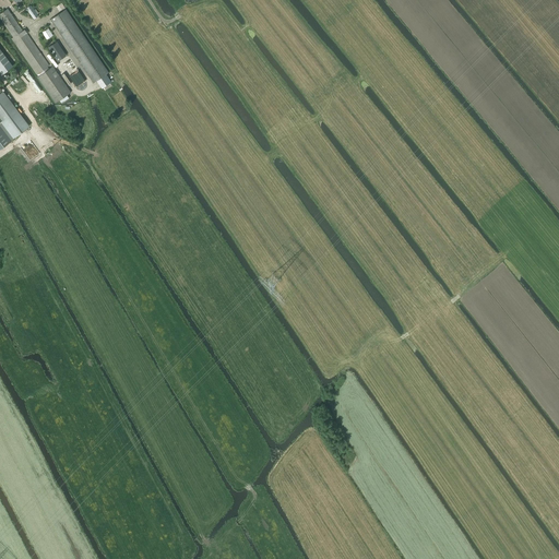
[(38,16),(31,6),(26,9),(34,20),(38,16)]
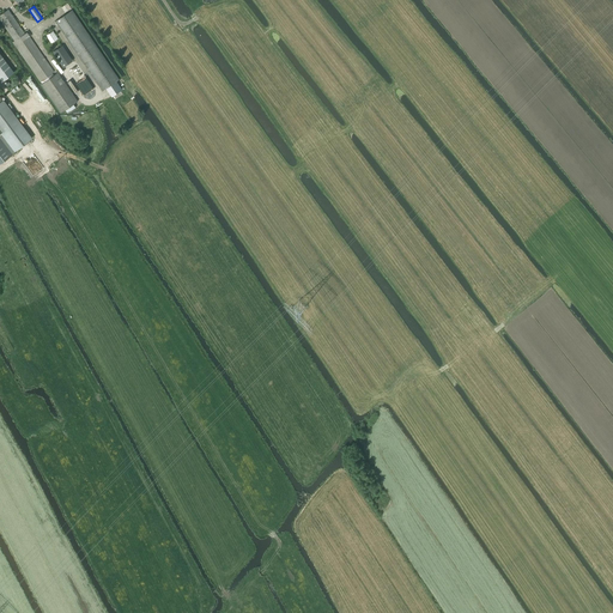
[(35,74),(40,82),(42,84),(41,85),(60,114),(61,113),(65,110),(67,113),(76,107),(73,104),(77,102),(58,73),(53,76),(52,73),(54,72),(29,36),(30,35),(29,34),(28,35),(26,32),(24,34),(7,10),(0,14),(0,19),(14,41),(12,42),(35,74)]
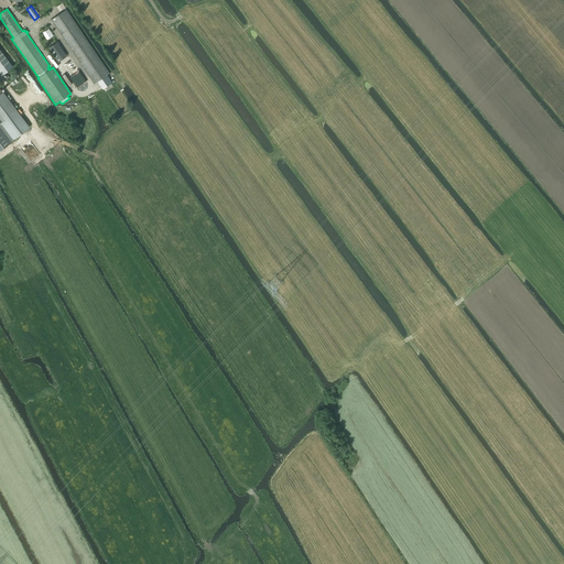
[(94,84),(109,73),(66,9),(62,12),(51,20),(94,84)]
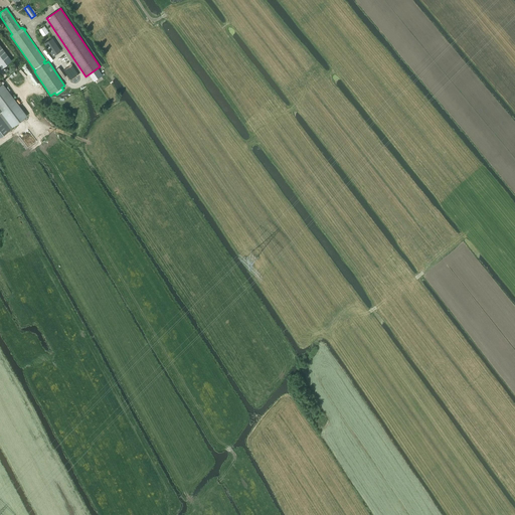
[(44,26),(38,30),(43,36),(48,32),(44,26)]
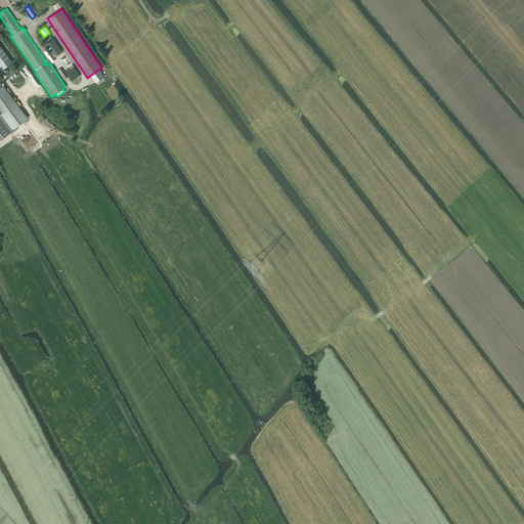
[(44,44),(53,57),(61,52),(53,39),(44,44)]
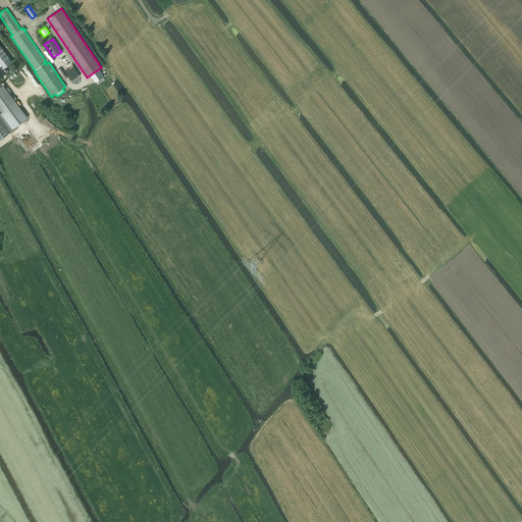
[(0,66),(2,69),(11,62),(0,46),(0,66)]
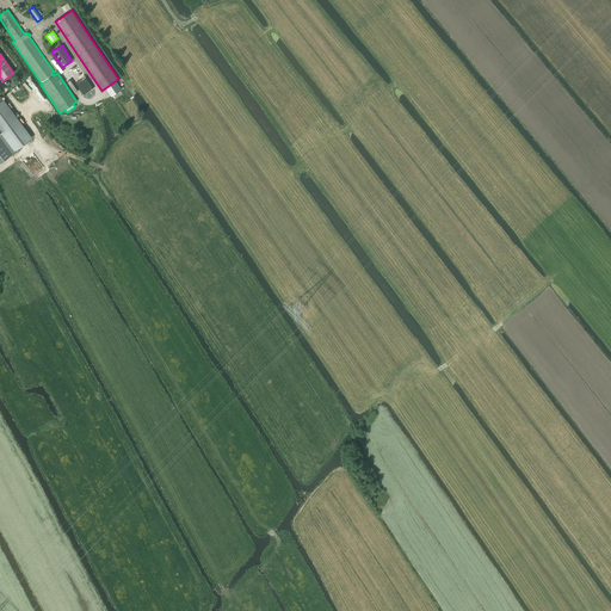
[(0,133),(0,134),(14,152),(32,137),(2,99),(2,100),(0,97),(0,133)]
